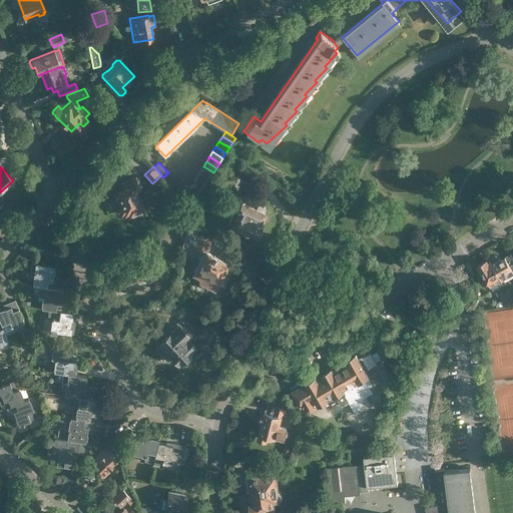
[(209,177),(213,172),(203,166),(199,171),(209,177)]
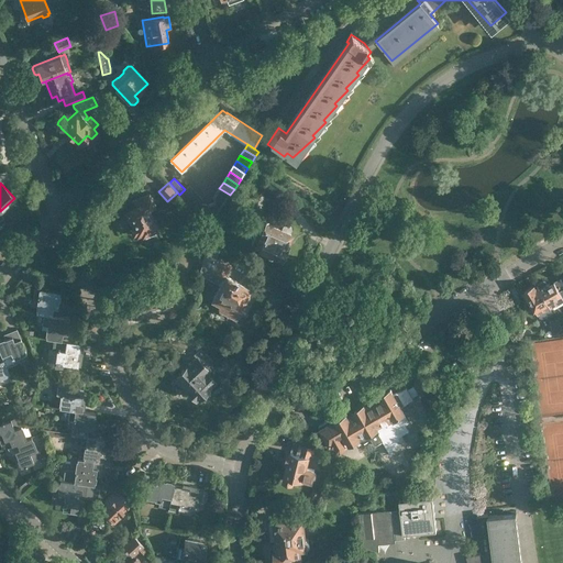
[(189,186),(185,189),(179,195),(185,199),(194,190),(189,186)]
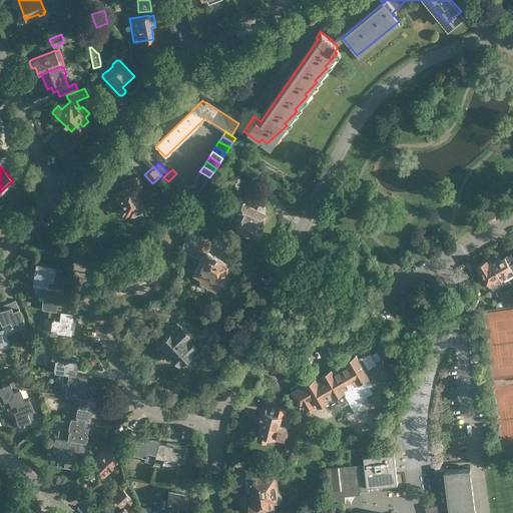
[(206,182),(209,177),(199,171),(196,176),(206,182)]
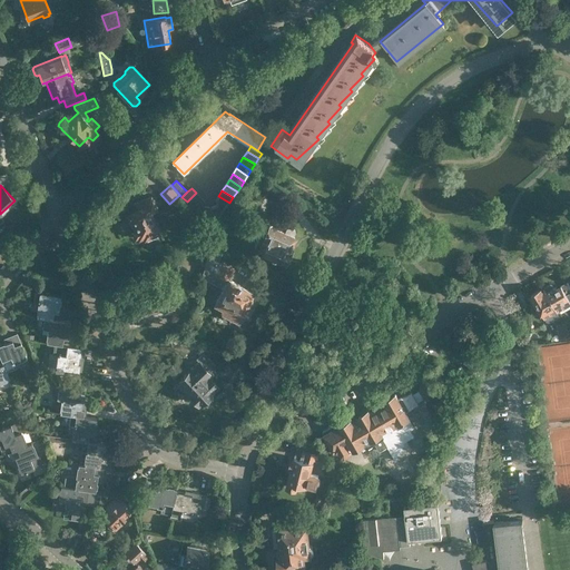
[(196,193),(187,202),(192,207),(202,198),(196,193)]
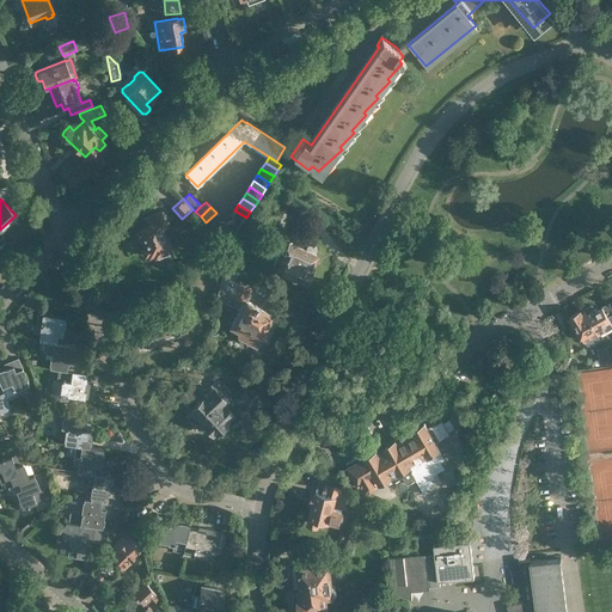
[(166,248),(171,246),(163,228),(169,226),(163,210),(148,216),(151,222),(135,230),(145,255),(148,252),(150,255),(154,252),(155,256),(167,250),(166,248)]
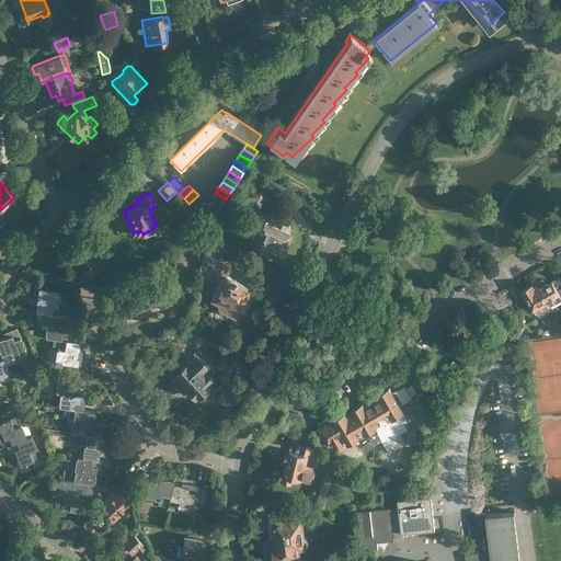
[(221,207),(226,199),(215,193),(212,198),(214,203),(221,207)]
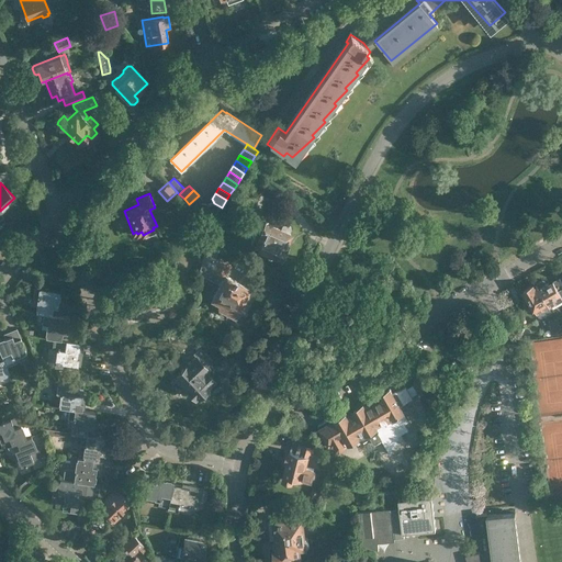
[(199,195),(189,204),(190,204),(195,211),(202,204),(203,200),(199,195)]
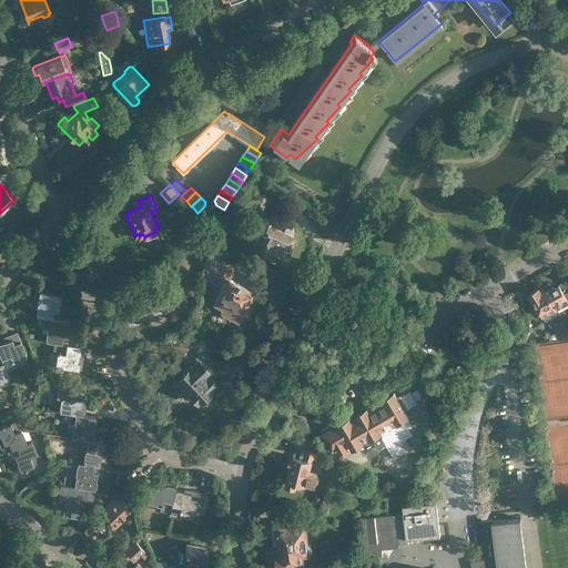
[(210,208),(210,222),(216,222),(224,210),(216,205),(210,208)]
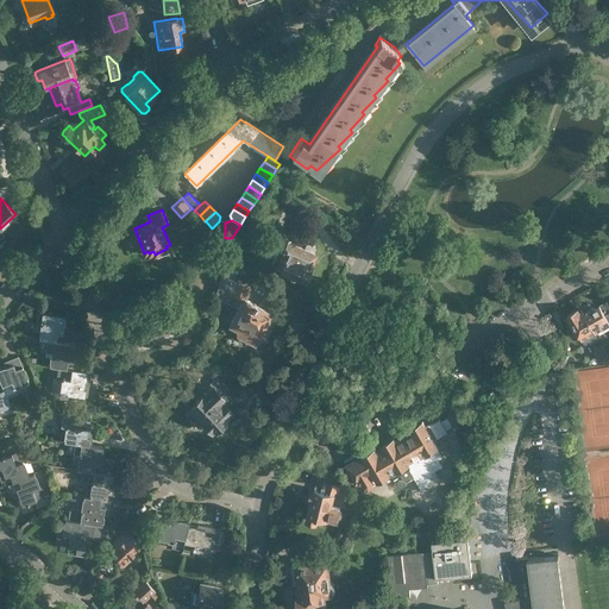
[(212,228),(206,221),(196,230),(208,243),(217,234),(212,228)]
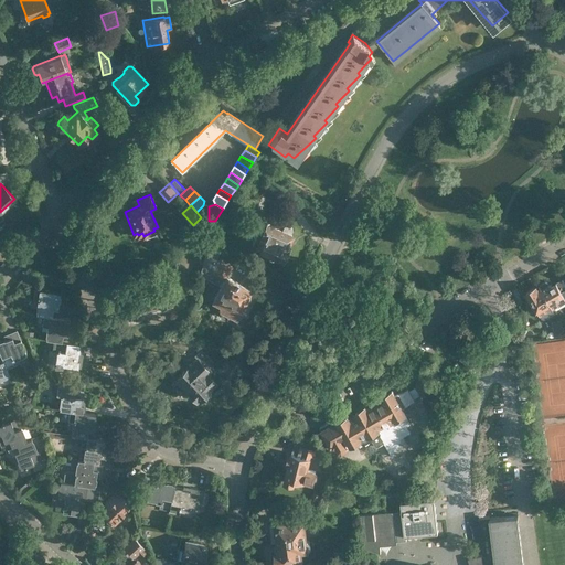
[(209,221),(209,206),(203,205),(196,212),(201,217),(205,221),(209,221)]
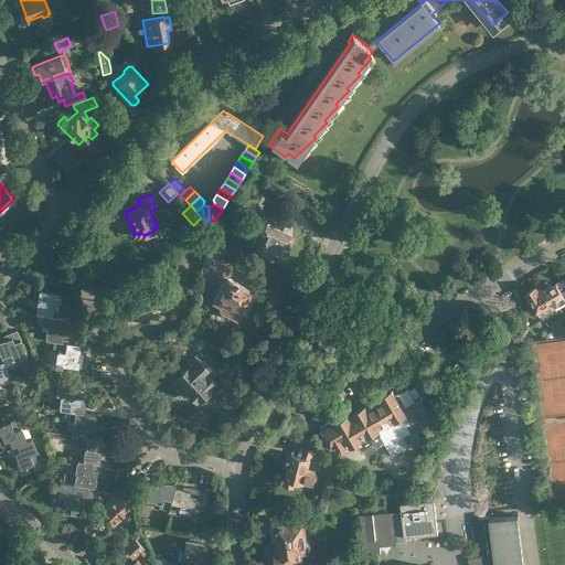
[(290,233),(292,228),(291,226),(287,224),(284,225),(281,230),(266,222),(265,225),(262,224),(252,245),(281,258),(281,257),(286,256),(287,252),(286,248),(287,247),(286,246),(291,234),(290,233)]
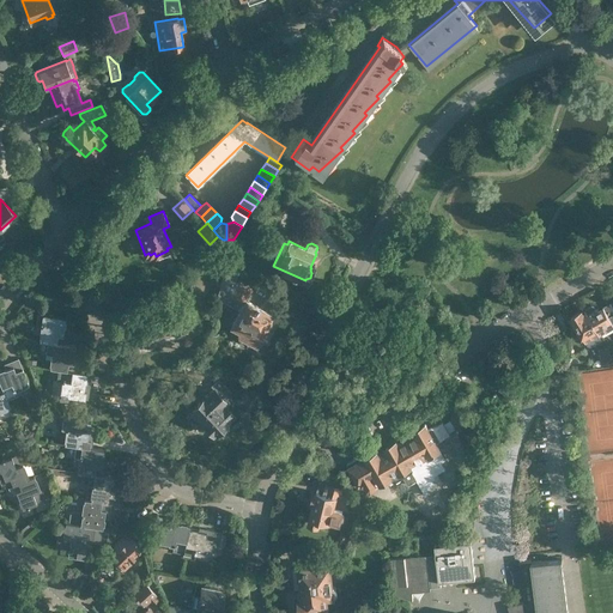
[(217,271),(225,260),(218,254),(208,265),(217,271)]
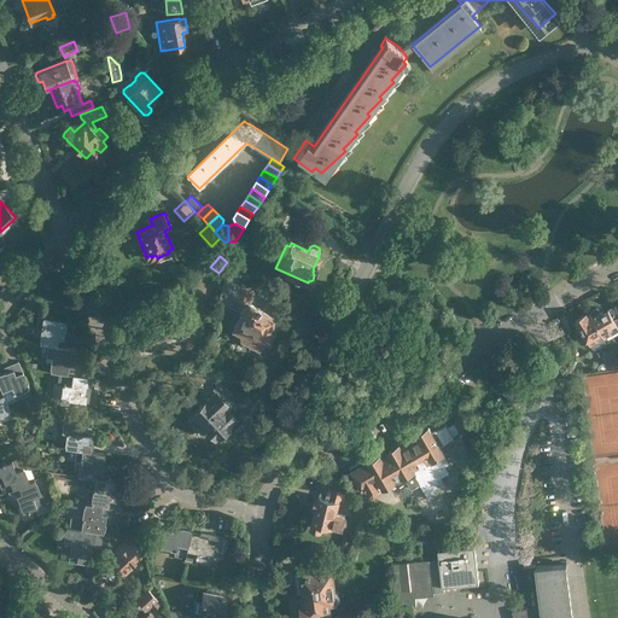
[(258,348),(275,316),(249,302),(254,291),(237,281),(242,272),(231,262),(219,298),(243,312),(233,330),(242,334),(240,336),(242,339),(258,348)]
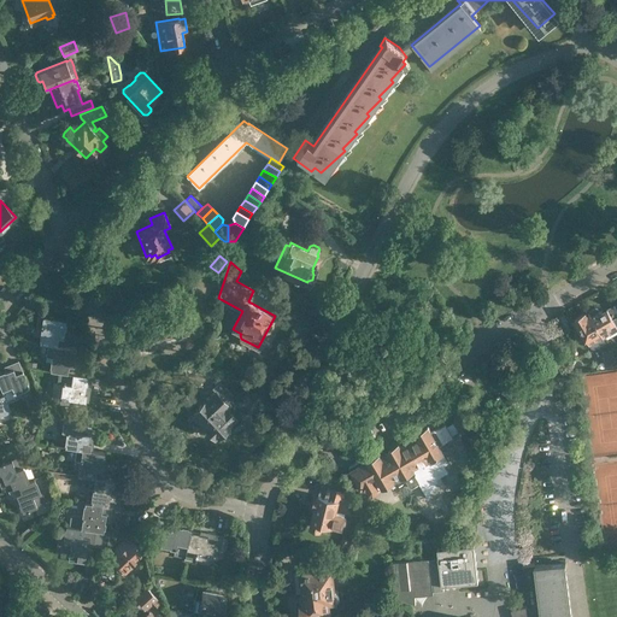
[(595,306),(589,310),(603,335),(616,327),(616,312),(613,305),(604,311),(601,309),(600,310),(598,307),(595,306)]
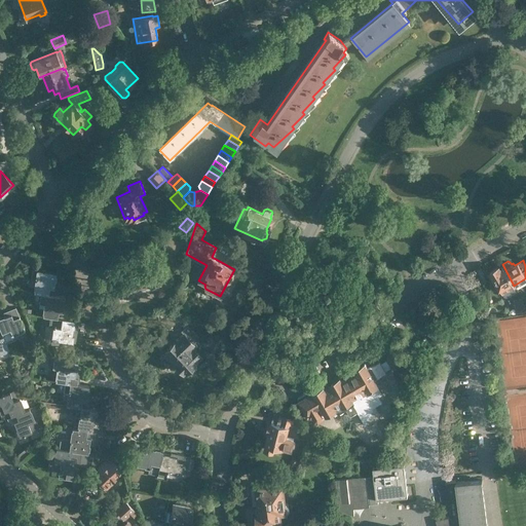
[(516,292),(514,286),(502,264),(490,271),(495,280),(492,283),(492,284),(494,290),(496,290),(499,288),(500,289),(500,288),(505,296),(508,296),(516,292)]
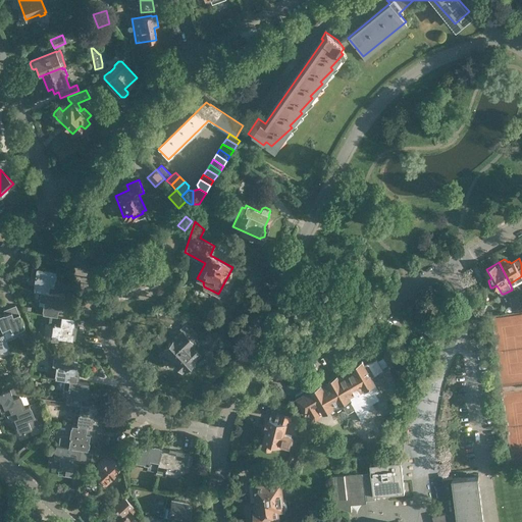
[(126,296),(159,283),(156,274),(152,264),(119,276),(126,296)]
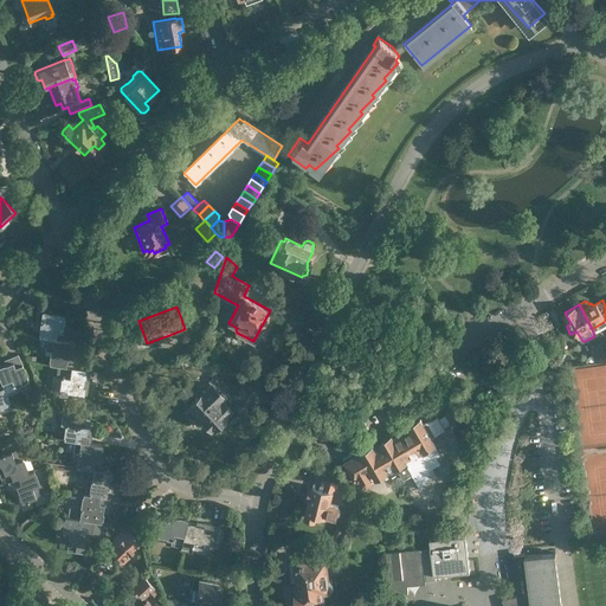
[(66,341),(66,340),(68,331),(63,331),(65,314),(37,310),(36,321),(42,322),(39,336),(47,337),(66,341)]
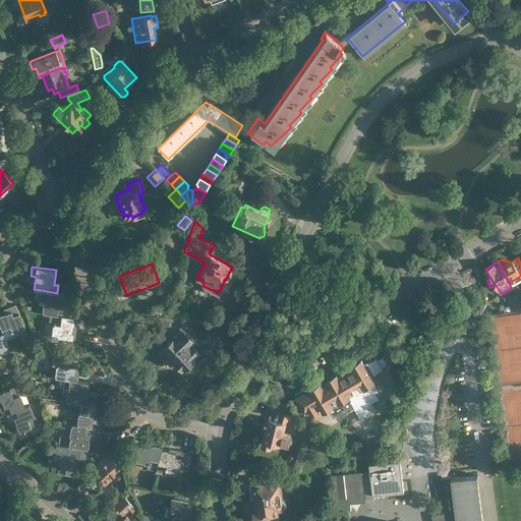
[(57,293),(41,290),(40,299),(44,300),(42,312),(50,313),(66,315),(67,309),(62,308),(65,293),(57,292),(57,293)]
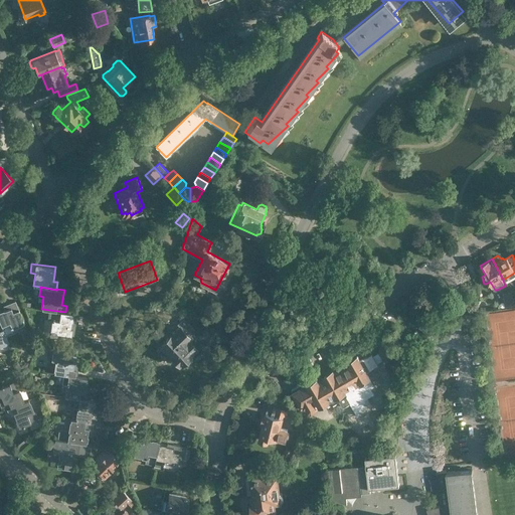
[(434,307),(447,299),(442,288),(427,297),(434,307)]
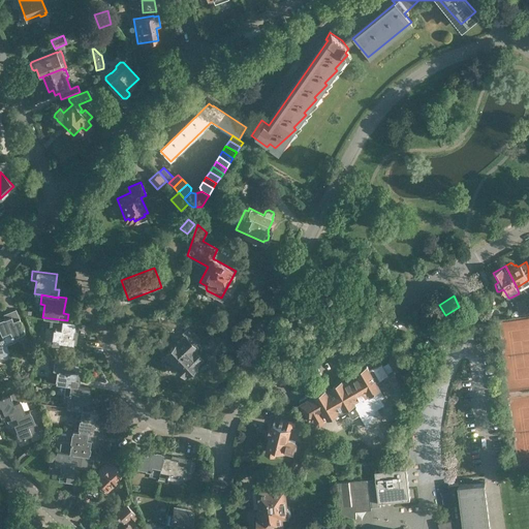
[(527,313),(525,299),(517,301),(519,314),(527,313)]
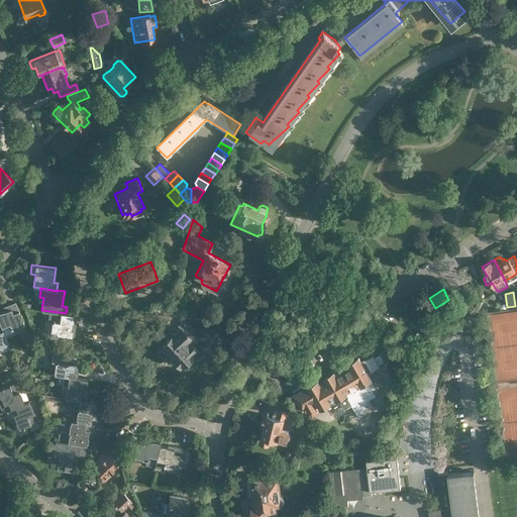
[(0,323),(6,336),(14,332),(12,328),(24,324),(15,302),(9,305),(10,309),(0,312),(0,323)]
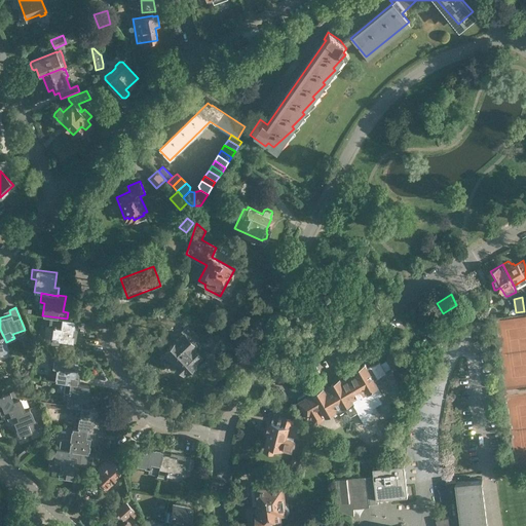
[(179,320),(182,313),(171,307),(166,313),(179,320)]
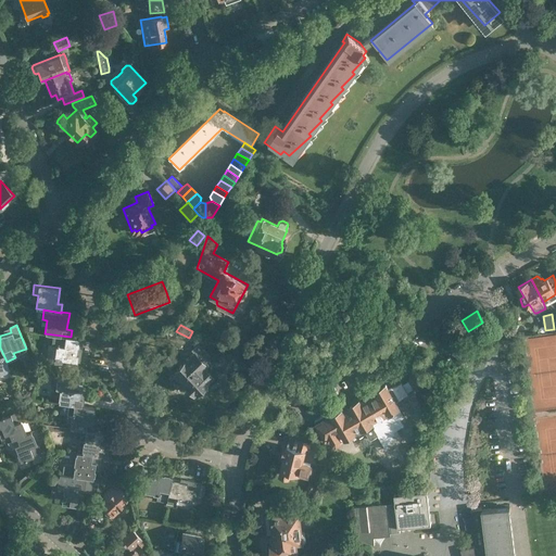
[(53,335),(52,344),(57,345),(54,365),(64,366),(65,361),(80,363),(81,355),(76,354),(79,338),(71,337),(53,335)]
